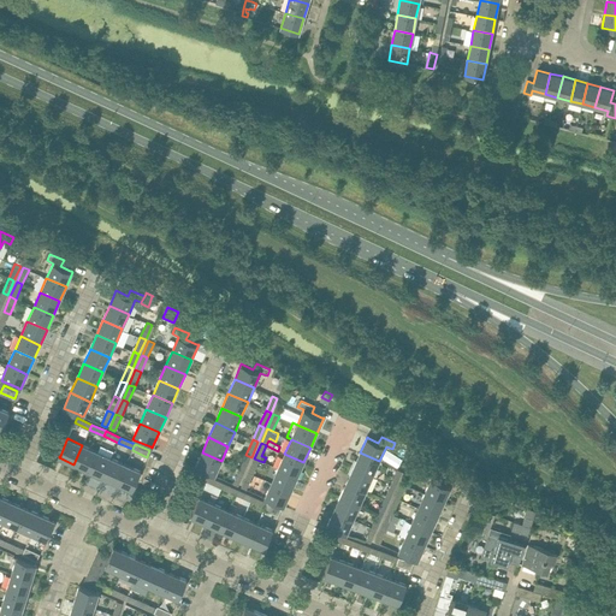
[(88,472),(96,451),(82,445),(73,465),(88,472)]
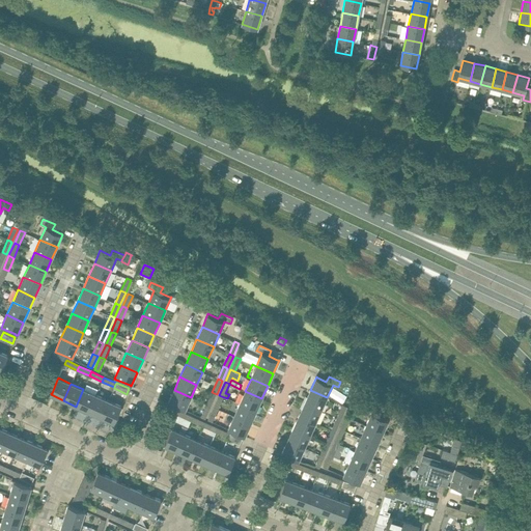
[(88,412),(96,395),(83,389),(76,407),(88,412)]
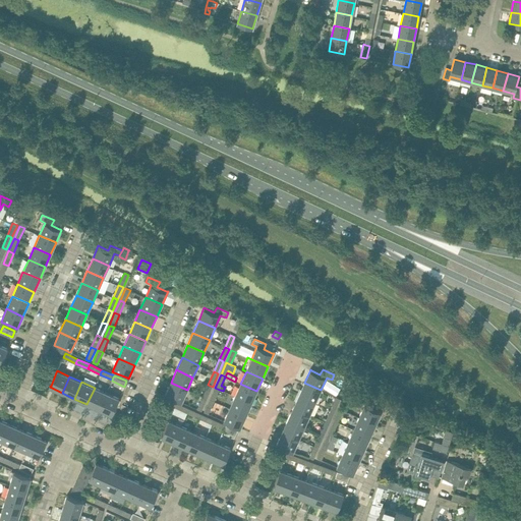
[(187,390),(171,383),(165,395),(167,396),(180,401),(180,402),(181,402),(187,390)]
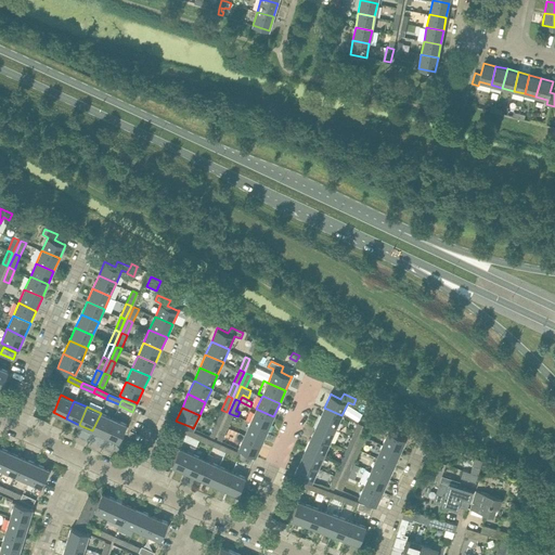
[(341,415),(324,408),(318,421),(336,428),(341,415)]
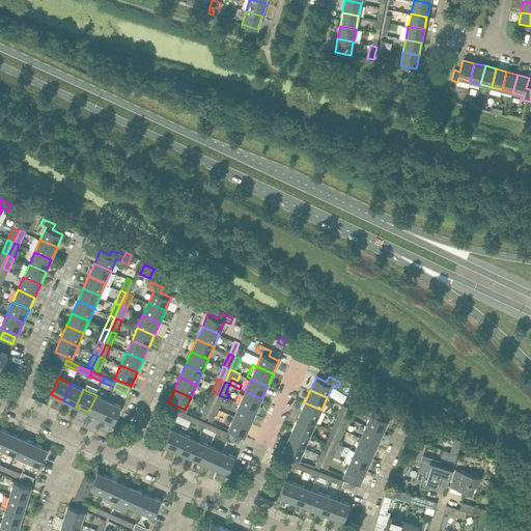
[(256,411),(261,398),(245,391),(240,403),(256,411)]
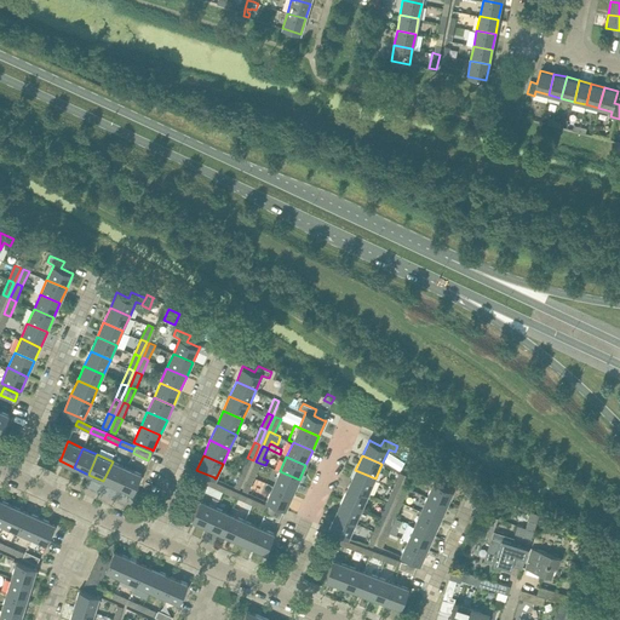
[(246,475),(253,460),(247,458),(241,472),(246,475)]
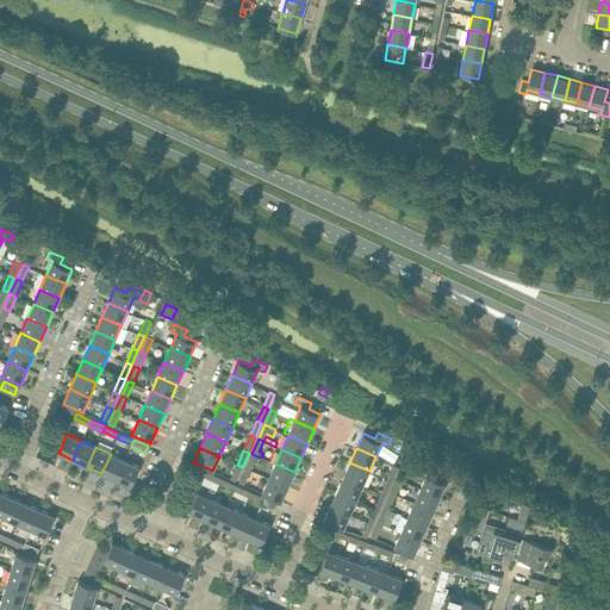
[(402,468),(409,454),(403,452),(397,466),(399,467),(402,468)]
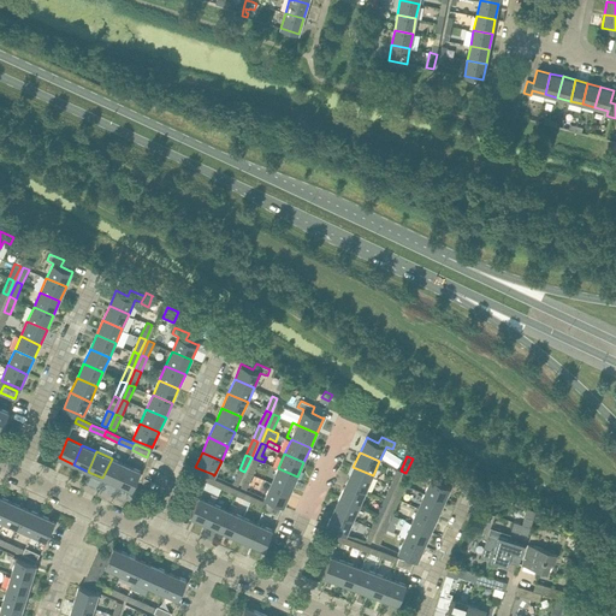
[(117,484),(125,465),(112,458),(102,478),(117,484)]
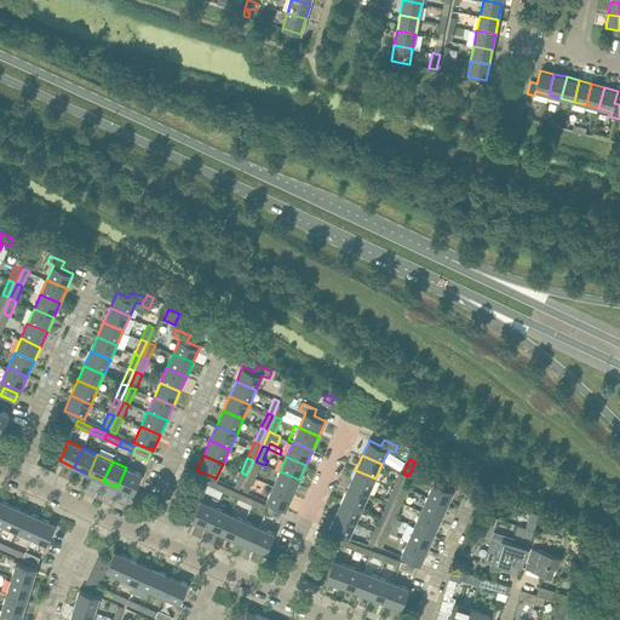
[(254,478),(262,464),(256,461),(250,476),(254,478)]
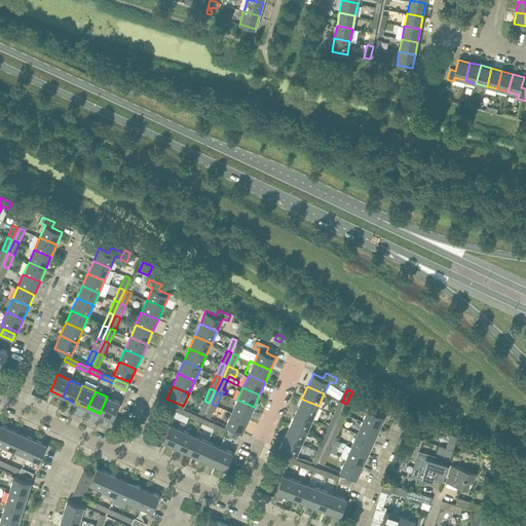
[(120,403),(107,397),(100,413),(113,419),(114,417),(119,404),(120,405),(120,403)]
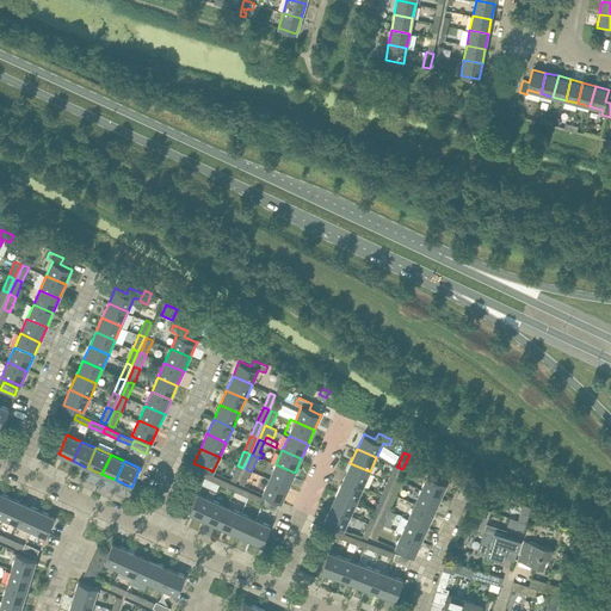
[(370,471),(350,463),(344,477),(363,487),(370,471)]
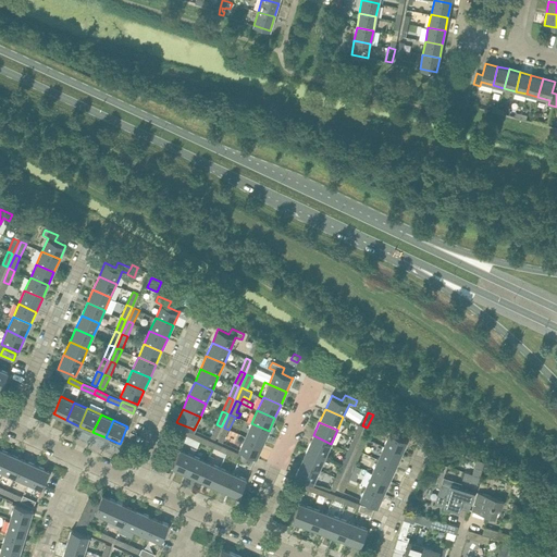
[(263,444),(269,431),(251,423),(245,436),(263,444)]
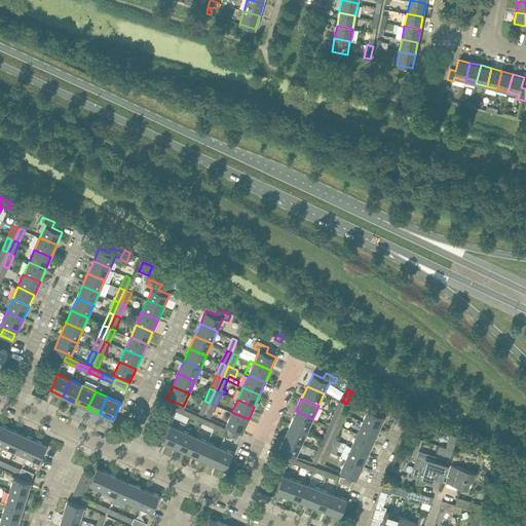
[(203,415),(209,403),(204,401),(199,413),(203,415)]
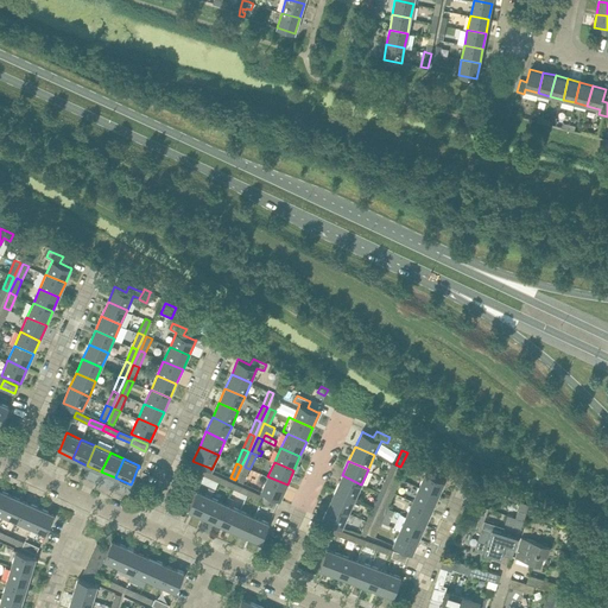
[(398,466),(396,464),(392,463),(386,477),(391,480),(398,466)]
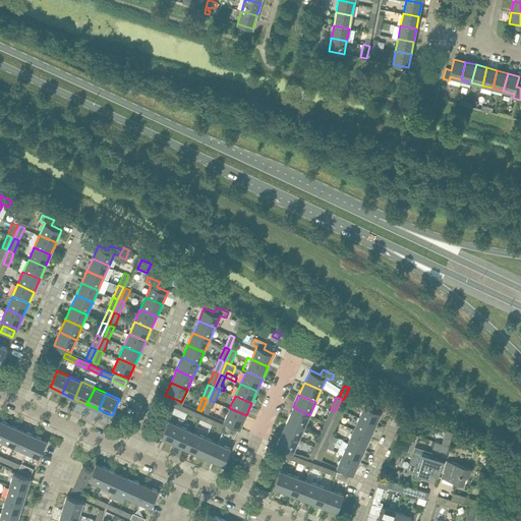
[(364,405),(359,417),(375,424),(382,412),(380,411),(370,407),(373,402),(361,397),(359,402),(364,405)]
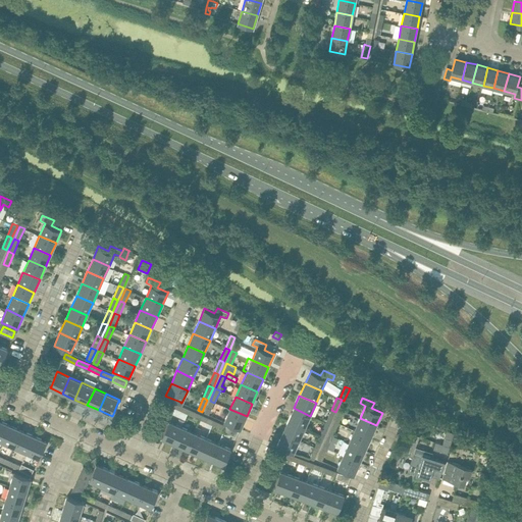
[(209,415),(214,403),(210,401),(205,413),(209,415)]
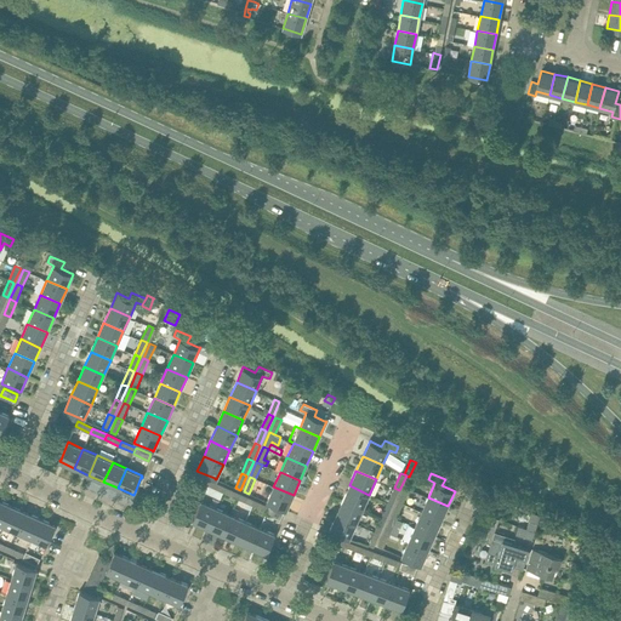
[(208,485),(223,493),(224,488),(210,480),(208,485)]
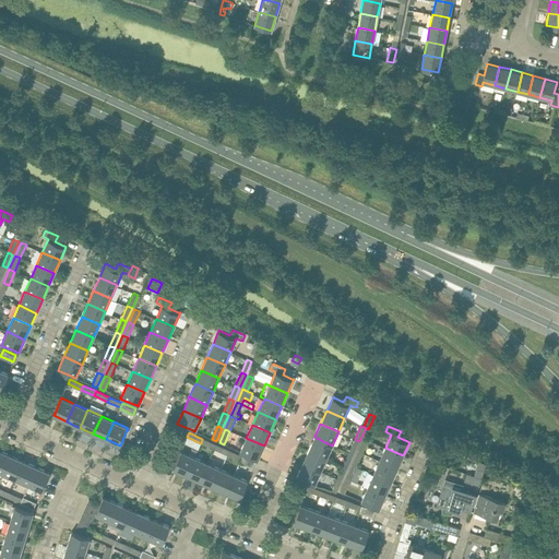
[(332,445),(314,437),(309,450),(326,459),(332,445)]
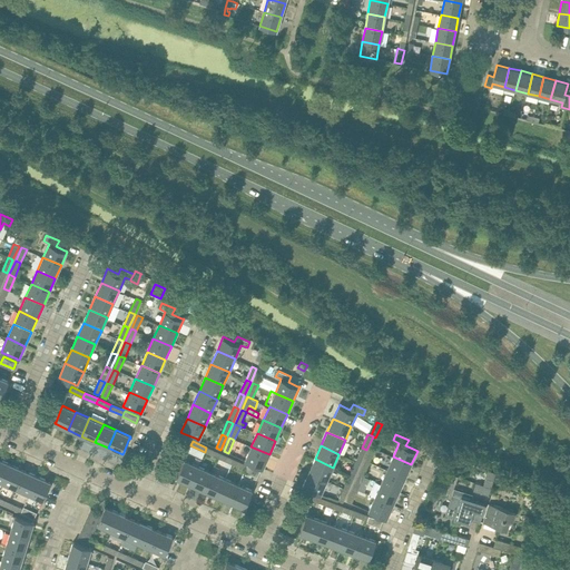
[(263,469),(269,454),(251,446),(245,461),(247,462),(247,461),(261,468),(263,469)]
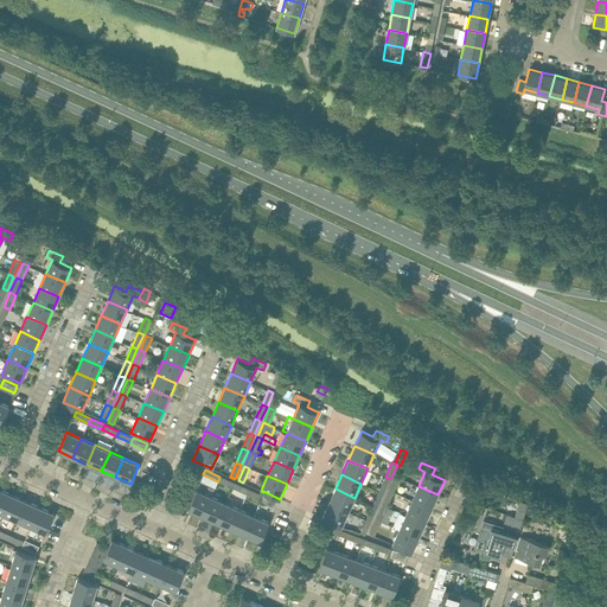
[(395,475),(389,491),(395,493),(401,479),(395,475)]
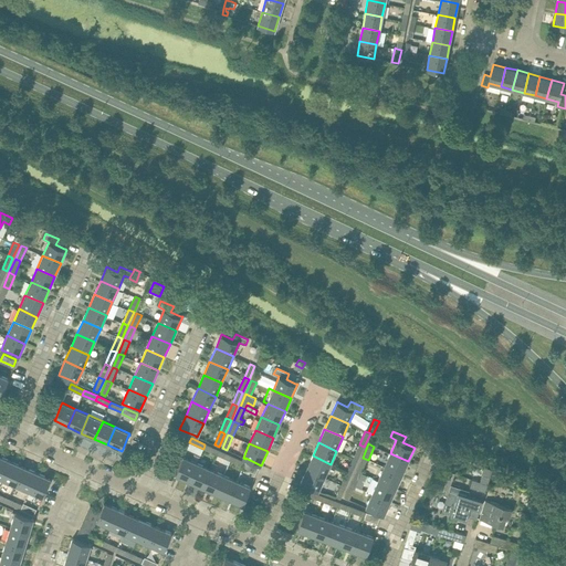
[(219,450),(205,444),(203,449),(217,454),(219,450)]
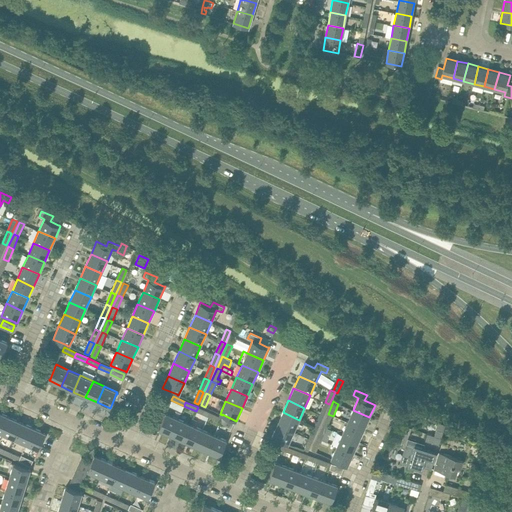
[(324,416),(329,404),(325,402),(320,414),(324,416)]
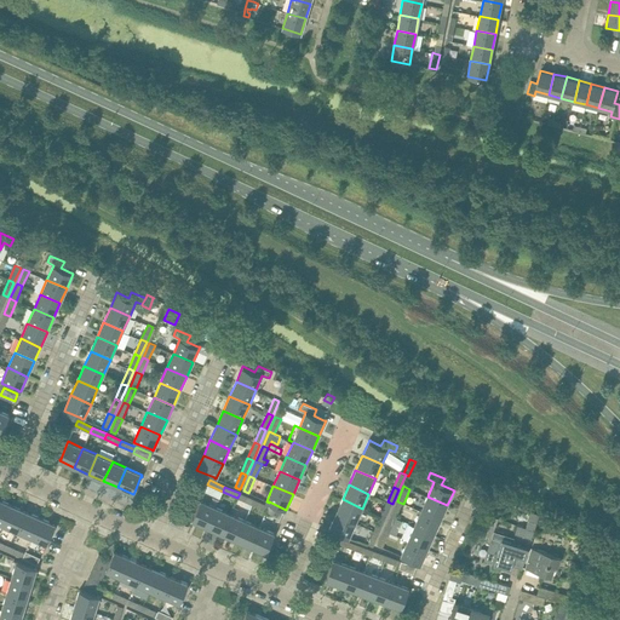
[(240,493),(237,498),(245,501),(241,510),(248,512),(252,505),(254,499),(240,493)]
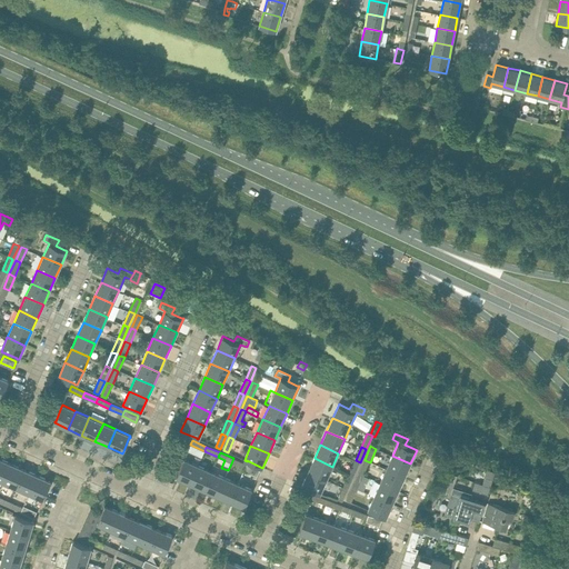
[(405,477),(410,463),(392,456),(386,469),(405,477)]
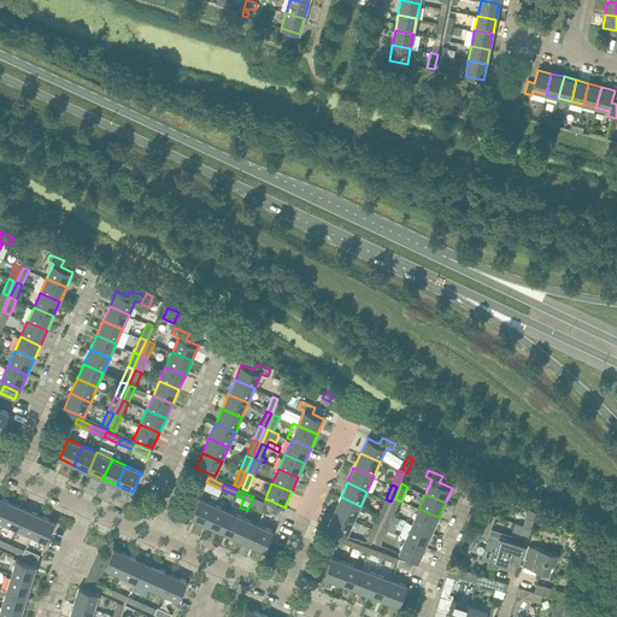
[(0,519),(3,522),(11,503),(0,497),(0,519)]
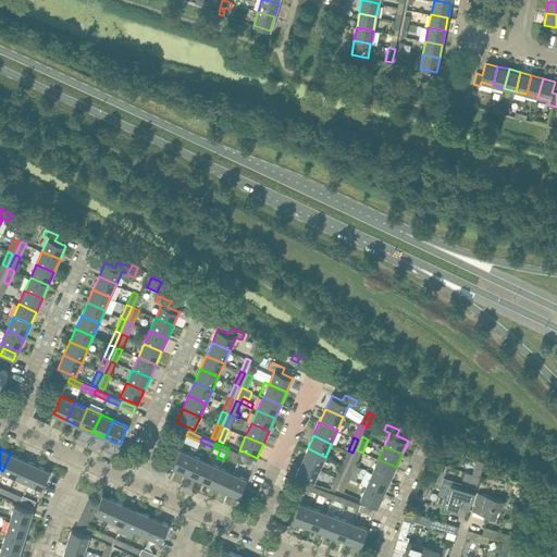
[(242,455),(229,448),(226,454),(239,459),(242,455)]
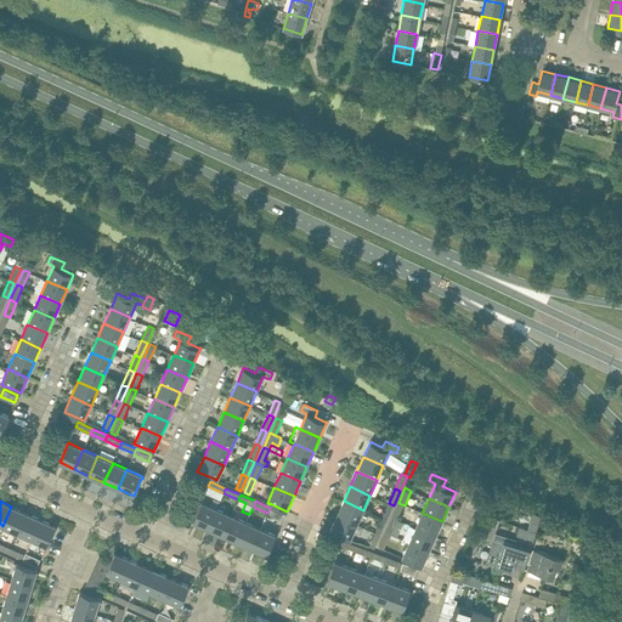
[(363,510),(344,501),(337,515),(357,524),(363,510)]
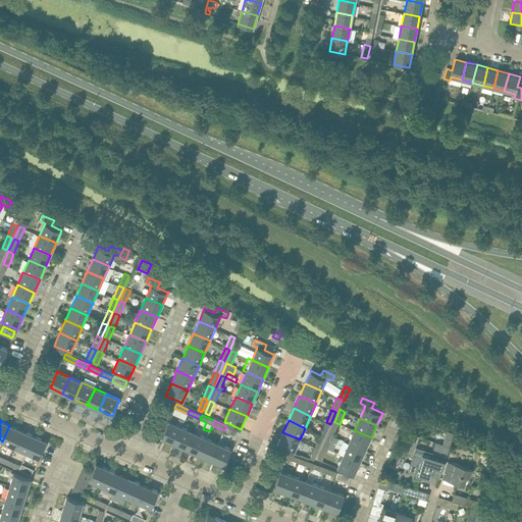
[(174,444),(181,427),(168,421),(168,423),(162,436),(161,437),(174,444)]
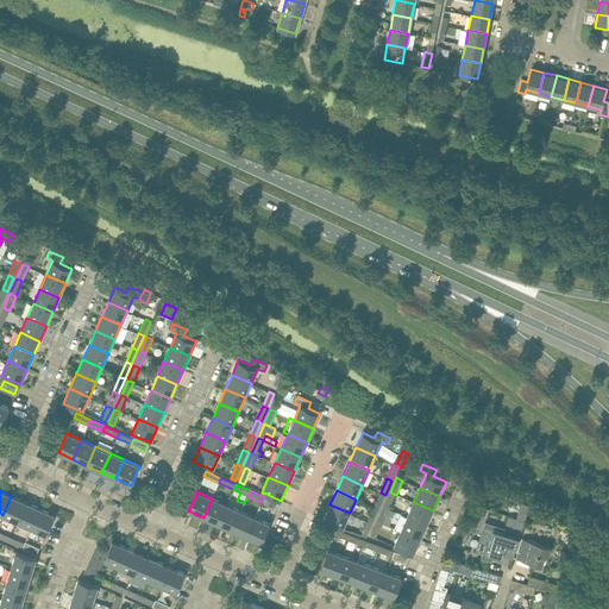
[(380,509),(385,495),(381,493),(374,507),(380,509)]
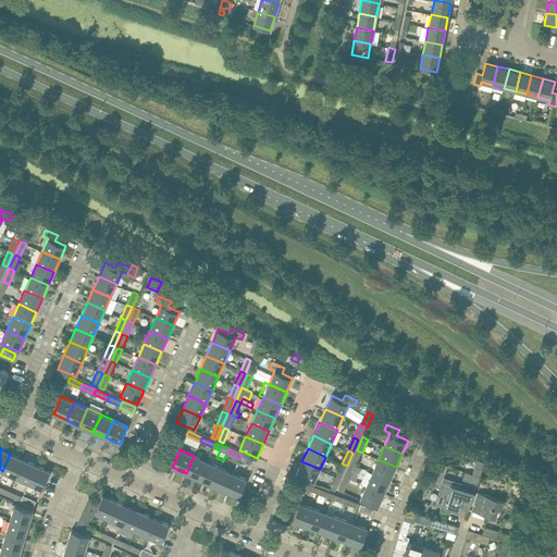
[(356,466),(362,453),(357,450),(351,463),(356,466)]
